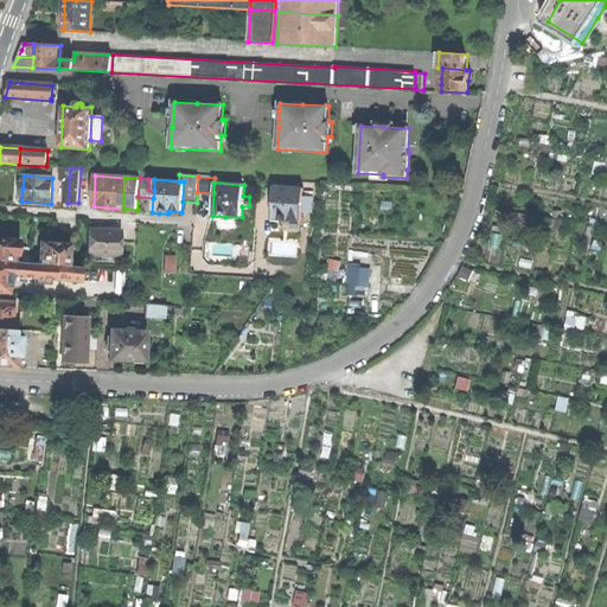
[(302,212),(304,198),(304,189),(274,186),(272,219),(280,219),(280,221),(287,222),(287,221),(294,221),(301,221),(302,212)]
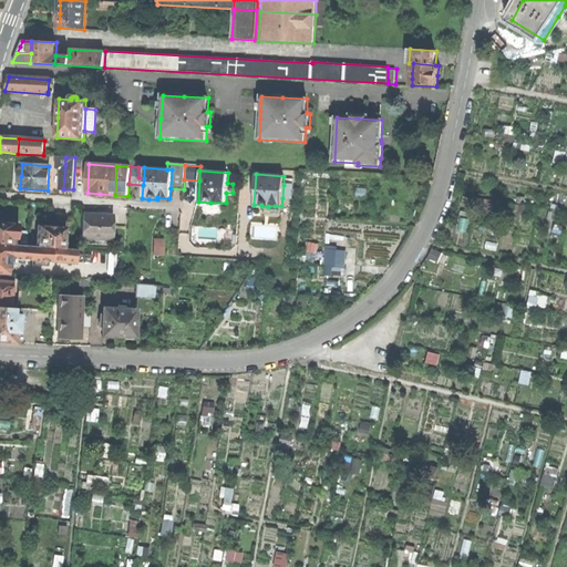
[(292,185),(284,185),(282,198),(292,199),(292,185)]
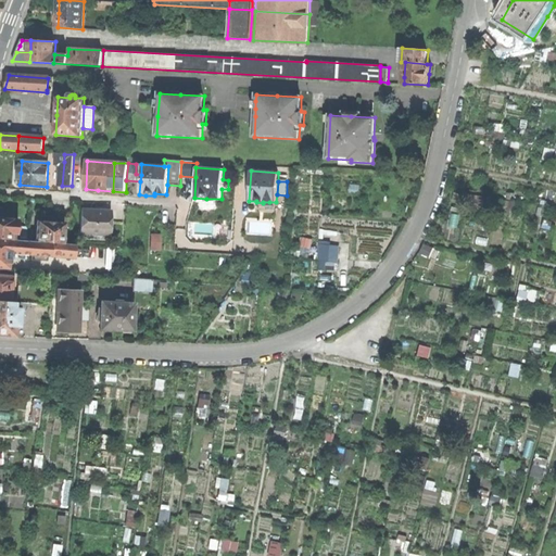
[(80,210),(79,234),(83,234),(104,235),(109,235),(110,212),(95,211),(80,210)]
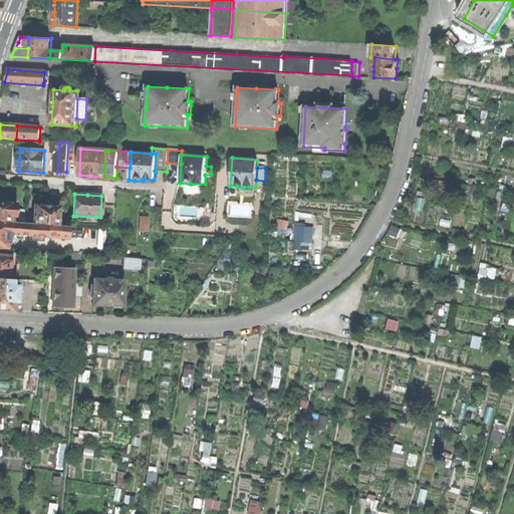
[(0,220),(9,222),(9,216),(15,216),(16,203),(4,203),(1,202),(0,202),(0,220)]
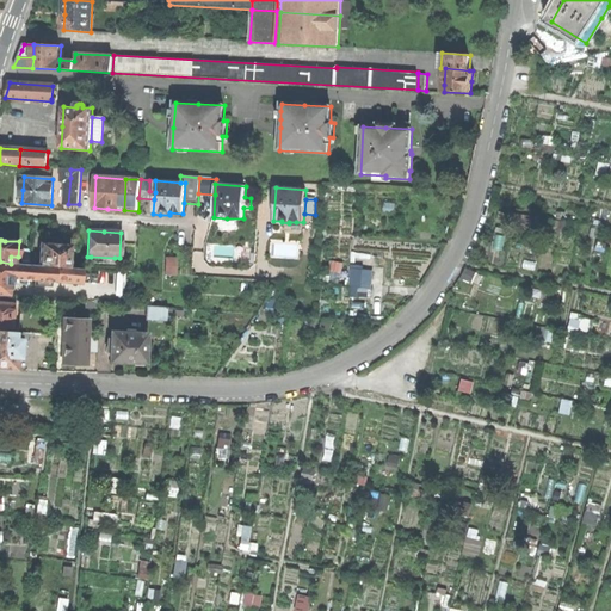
[(55,266),(69,267),(71,245),(59,245),(54,244),(48,244),(41,242),(39,265),(55,266)]
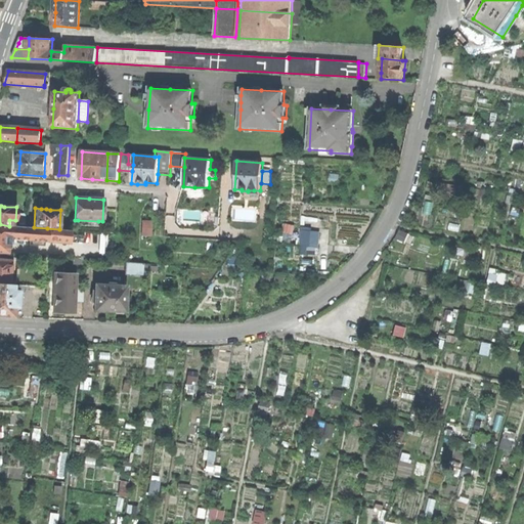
[(142,219),(142,235),(153,235),(153,219),(142,219)]
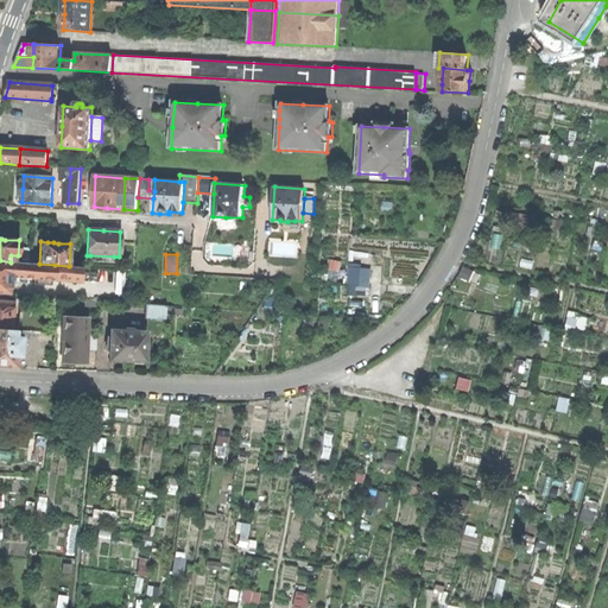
[(39,264),(11,263),(0,260),(0,293),(8,295),(10,277),(54,280),(54,279),(55,265),(39,264)]
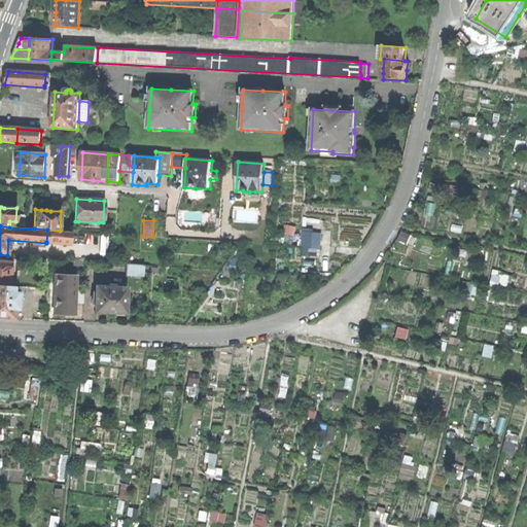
[(60,231),(47,230),(46,242),(69,244),(70,232),(60,231)]
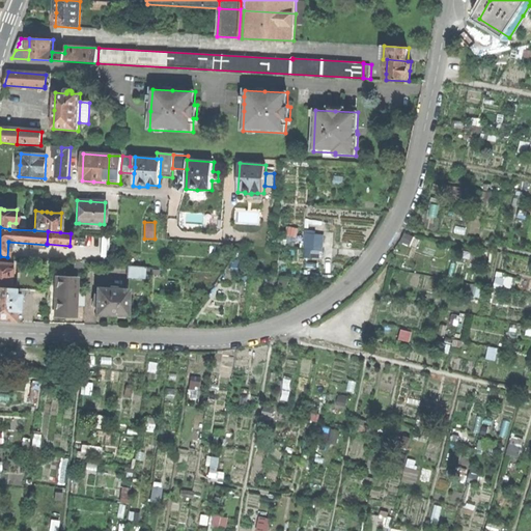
[(316,257),(316,251),(325,251),(325,231),(305,231),(306,257),(316,257)]
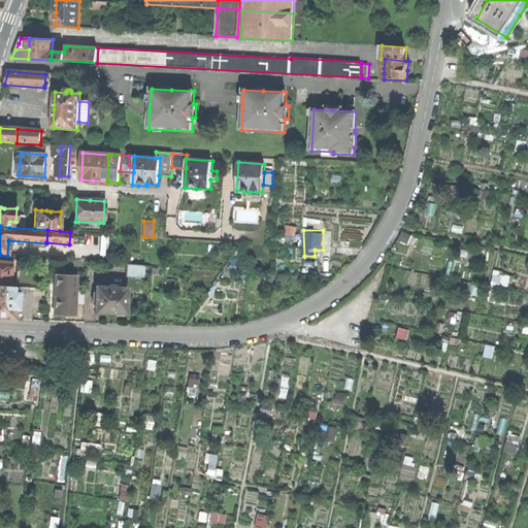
[(0,286),(8,287),(9,276),(12,276),(13,263),(0,261),(0,286)]
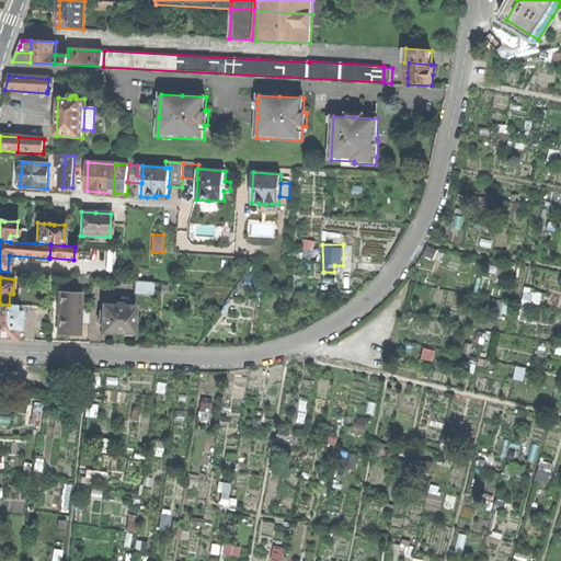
[(141,282),(140,294),(152,295),(153,283),(141,282)]
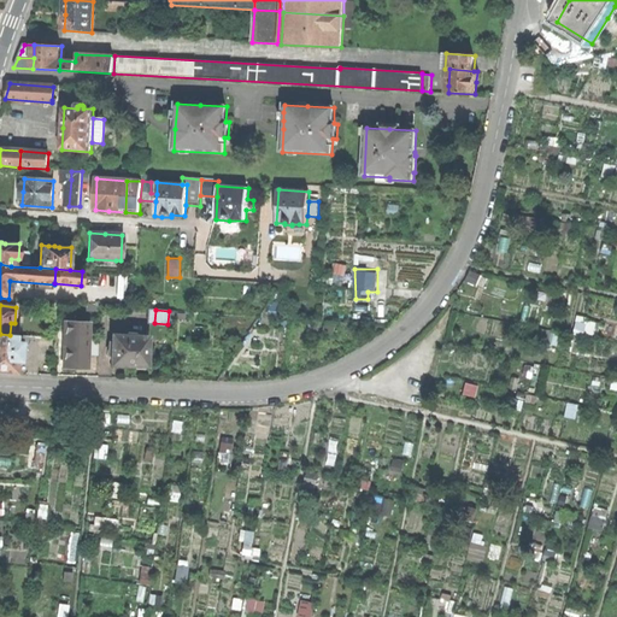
[(579,317),(575,333),(594,336),(598,321),(579,317)]
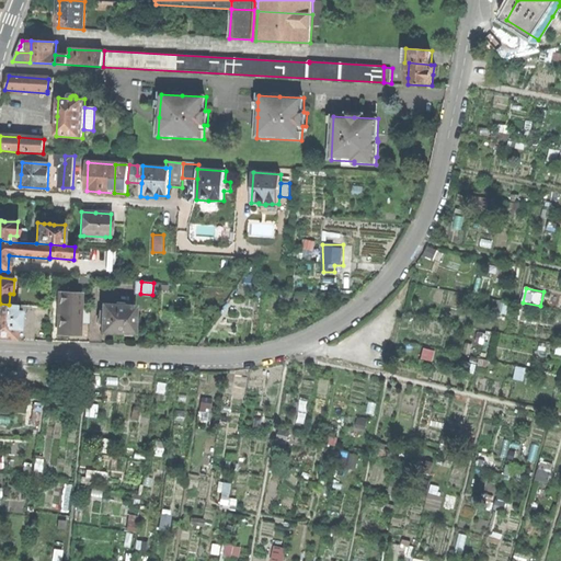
[(58,293),(57,331),(67,331),(79,332),(81,294),(58,293)]
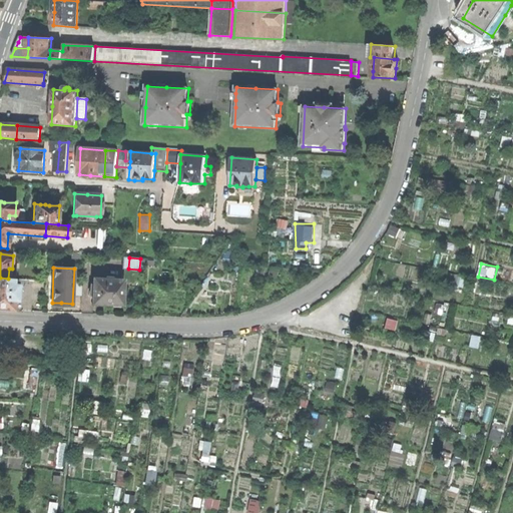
[(0,278),(0,311),(17,312),(18,292),(15,291),(15,287),(15,286),(10,285),(11,280),(8,279),(0,278)]
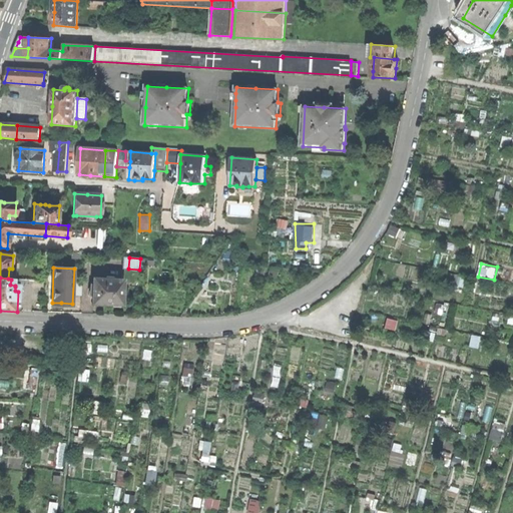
[(93,281),(92,304),(102,305),(111,305),(111,304),(121,304),(122,282),(93,281)]
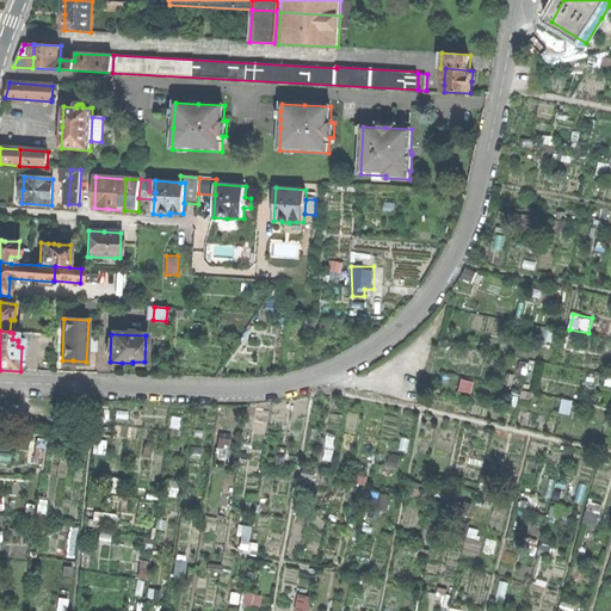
[(242,605),(259,609),(263,594),(246,592),(242,605)]
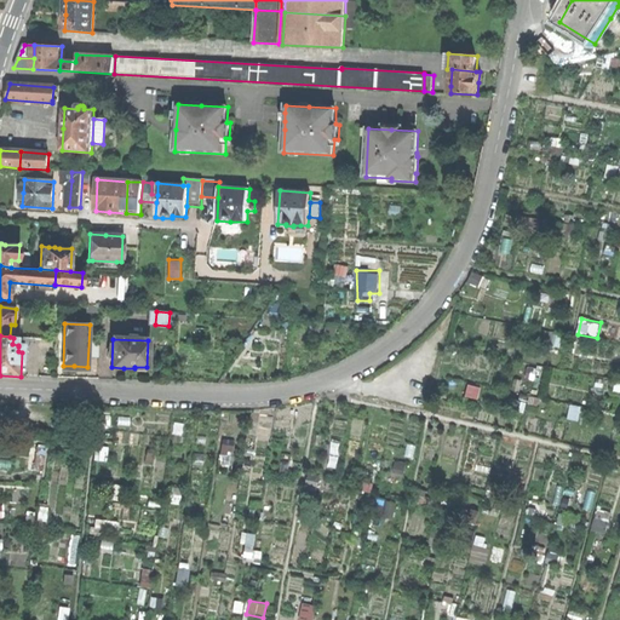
[(300,619),(303,619),(314,619),(316,607),(304,604),(300,619)]
